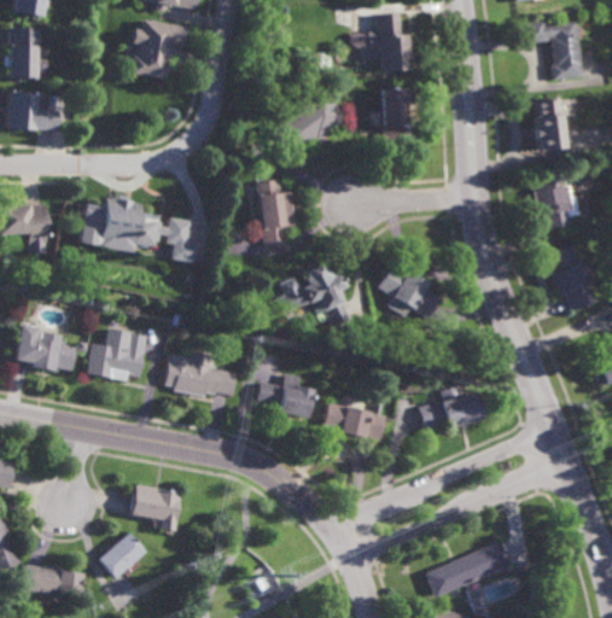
[(47,0),(46,16),(17,11),(17,0),(47,0)]
